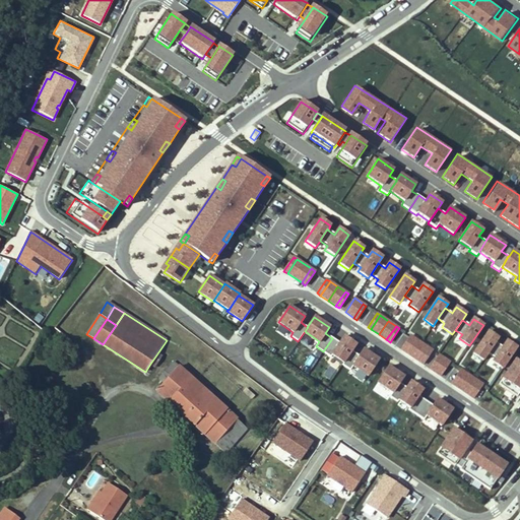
[(496,342),(498,338),(488,331),(473,352),(483,360),(488,353),(495,342),(496,342)]
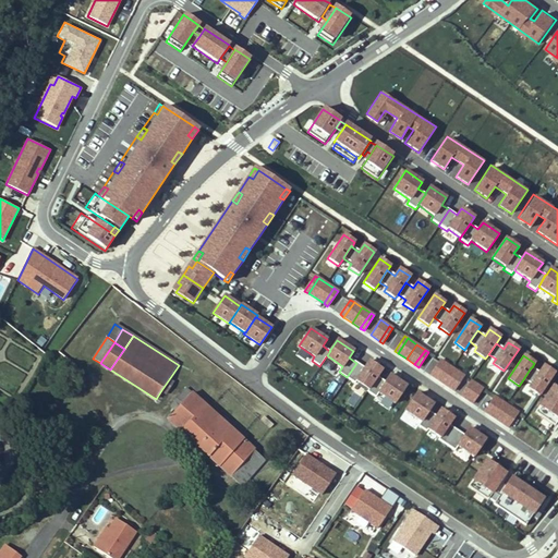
[(444,362),(440,360),(429,375),(434,377),(444,362)]
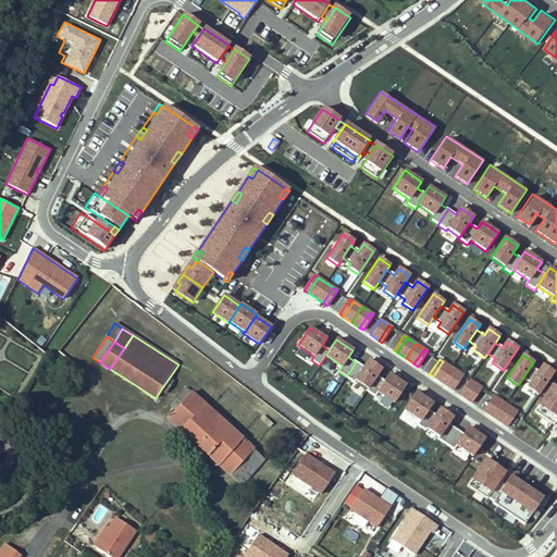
[(356,362),(346,376),(355,382),(356,381),(368,388),(376,375),(381,369),(369,360),(363,368),(356,362)]
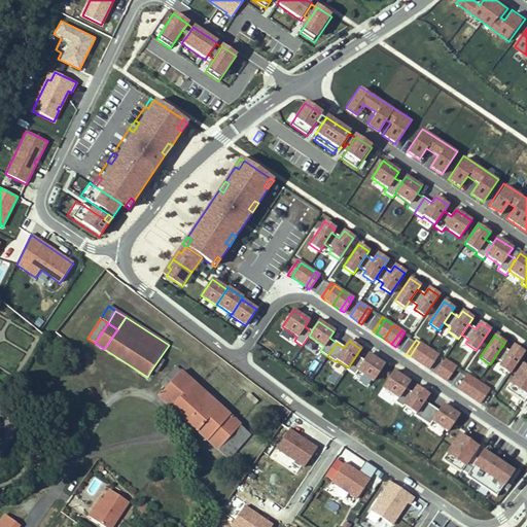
[(427,348),(419,342),(410,356),(417,361),(427,348)]
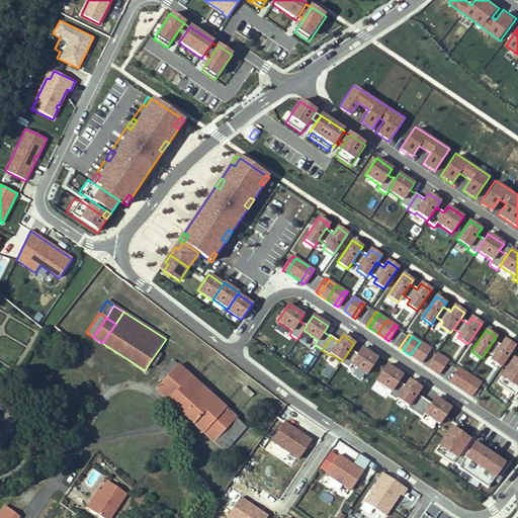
[(493,341),(486,352),(493,357),(490,360),(500,367),(515,346),(505,340),(501,345),(494,341),(493,341)]
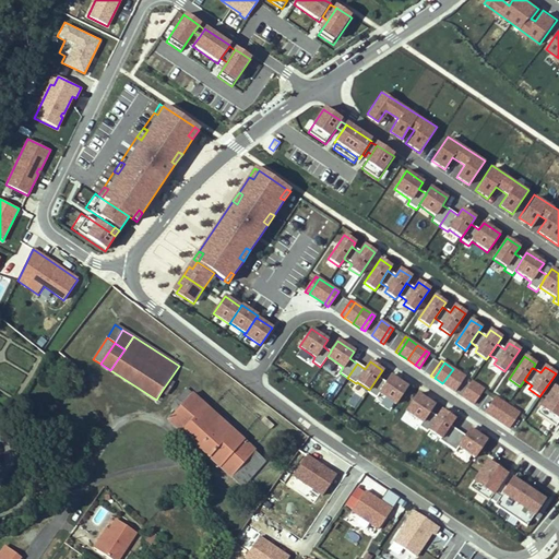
[(461,375),(453,369),(442,383),(451,390),(461,375)]
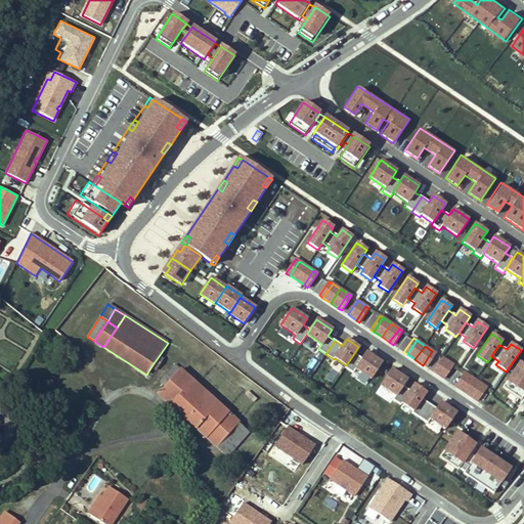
[(436,353),(432,351),(423,365),(426,367),(436,353)]
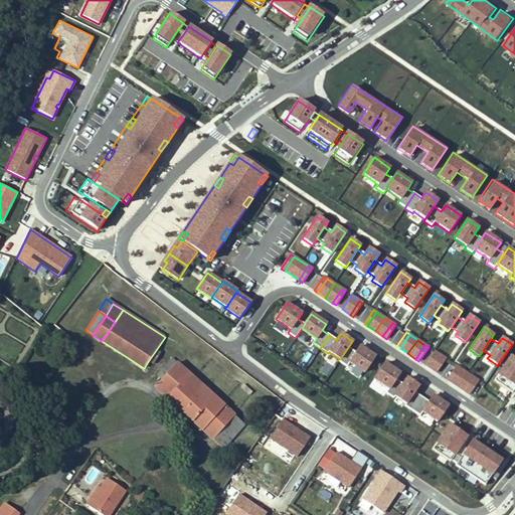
[(355,352),(348,347),(340,359),(339,361),(347,366),(349,363),(364,373),(375,357),(360,346),(355,352)]
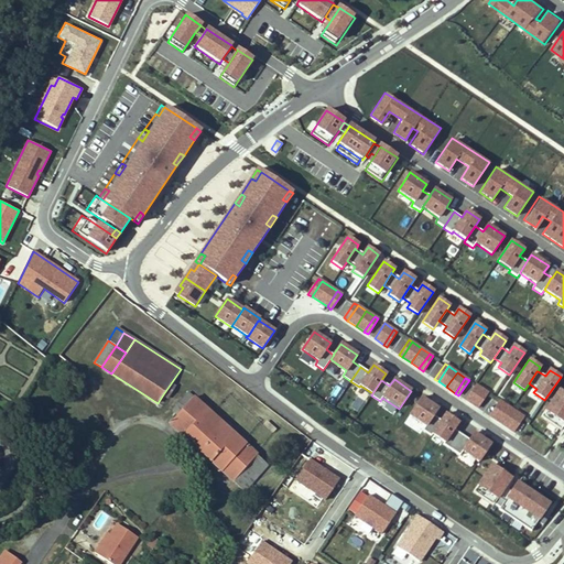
[(171,383),(163,394),(169,398),(175,387),(171,383)]
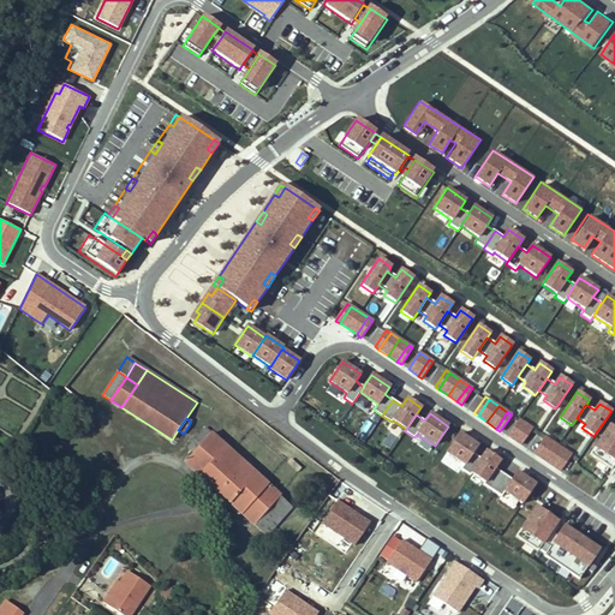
[(527,425),(519,419),(507,436),(517,442),(527,425)]
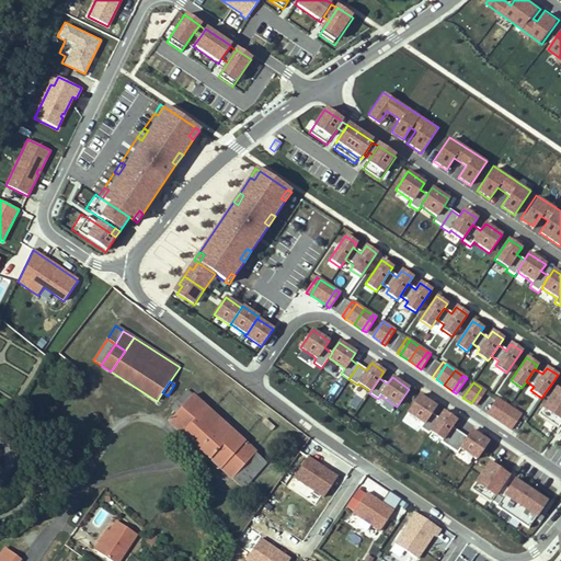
[(560,389),(557,387),(538,414),(558,427),(560,422),(560,389)]
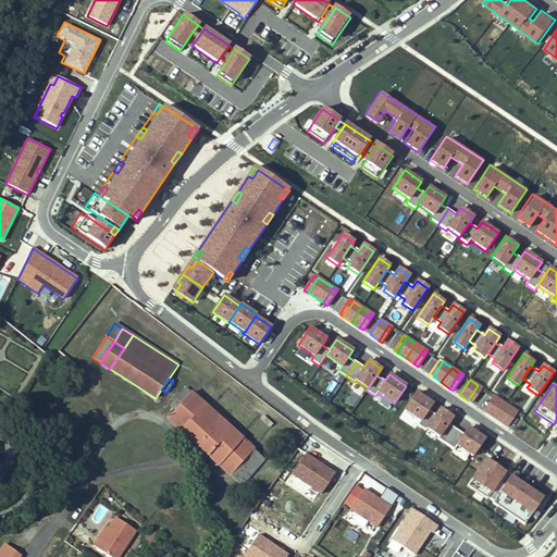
[(482,387),(478,385),(468,400),(471,403),(482,387)]
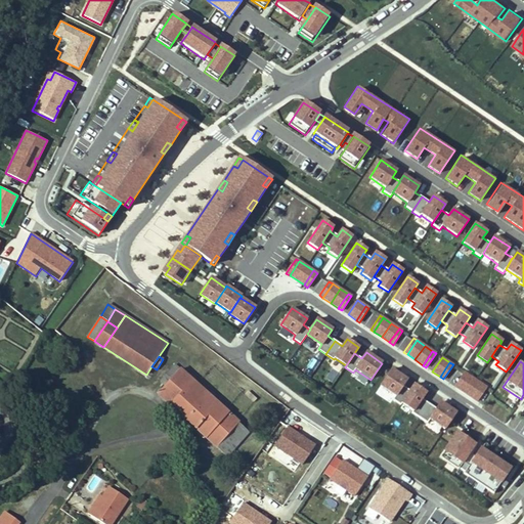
[(237,444),(228,436),(239,424),(239,423),(174,364),(166,374),(171,378),(158,393),(227,456),(237,444)]
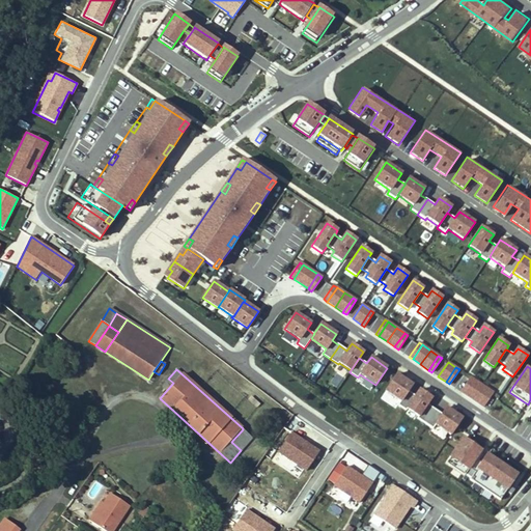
[(407,409),(415,396),(408,391),(412,385),(395,373),(384,391),(399,401),(396,406),(406,411),(407,410),(407,409)]
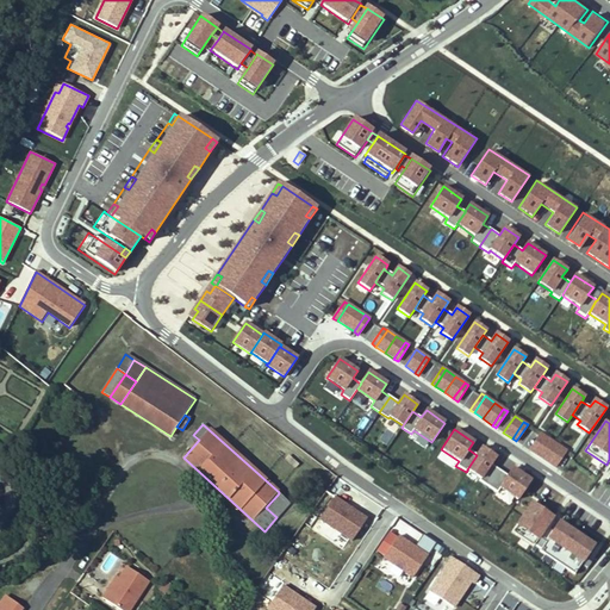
[(545,436),(540,434),(529,450),(533,453),(545,436)]
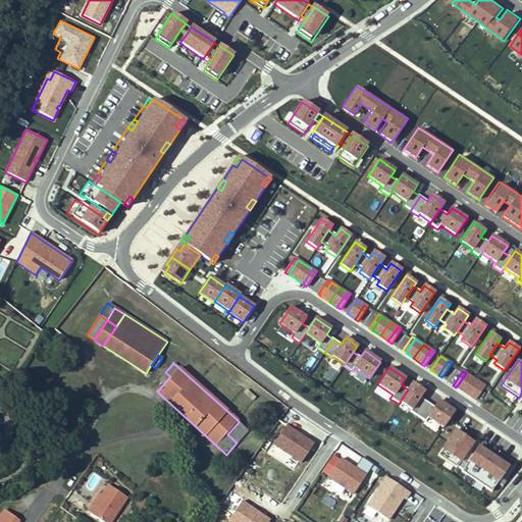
[(473,378),(466,373),(456,387),(464,393),(473,378)]
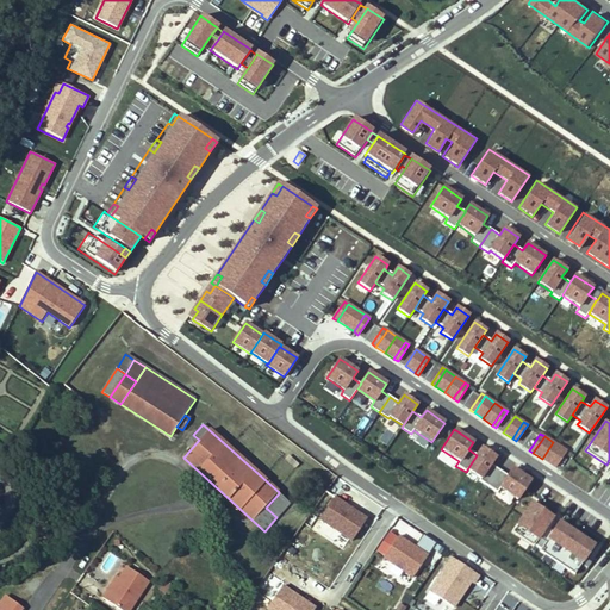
[(562,448),(553,442),(542,459),(552,465),(562,448)]
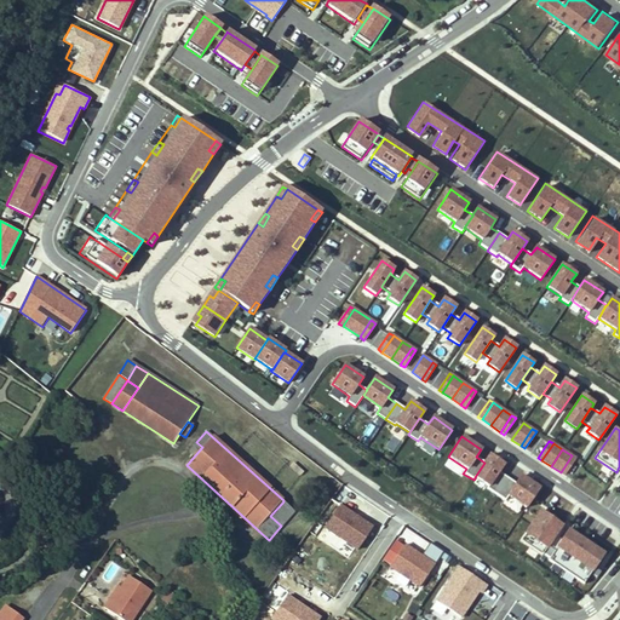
[(486,489),(495,495),(507,478),(499,472),(504,464),(489,455),(484,463),(475,477),(475,478),(487,487),(486,489)]
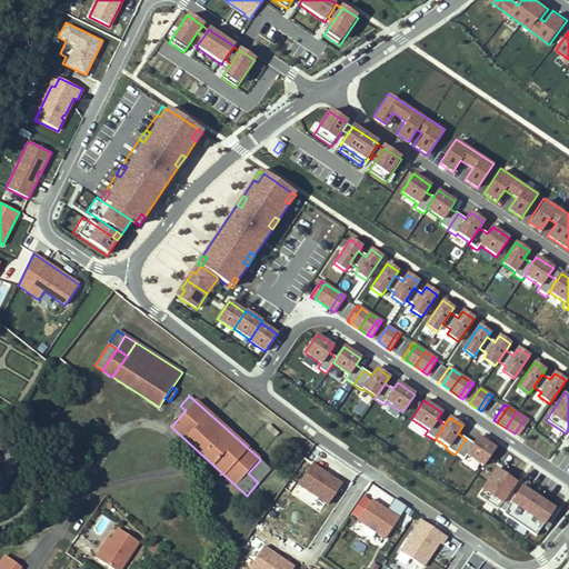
[(528,420),(525,418),(515,433),(518,436),(528,420)]
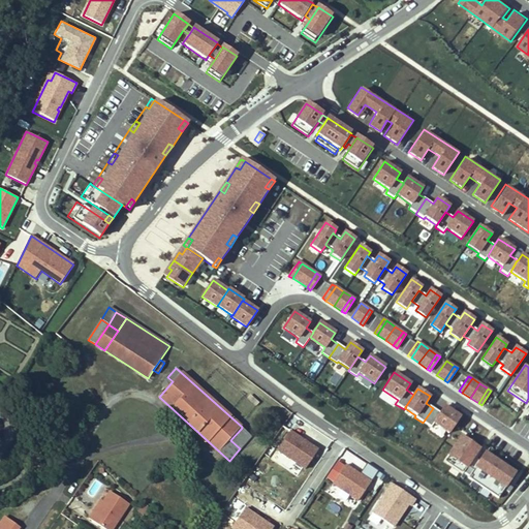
[(433,424),(448,434),(460,416),(444,406),(440,412),(433,408),(423,423),(431,428),(433,424)]
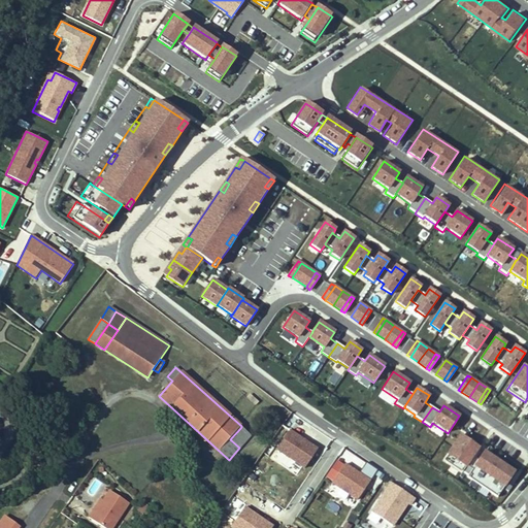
[(241,427),(230,439),(239,448),(251,435),(241,427)]
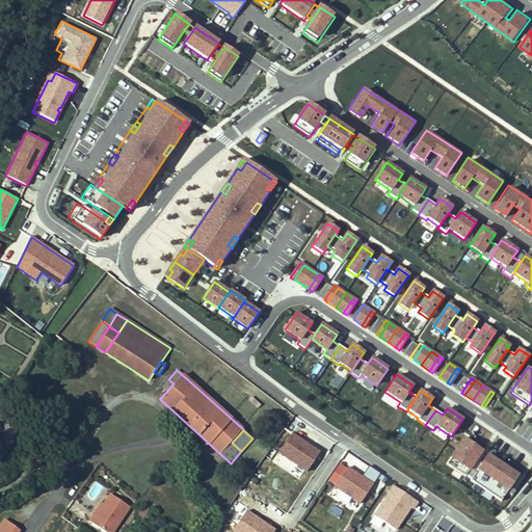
[(319,453),(291,433),(277,453),(306,473),(319,453)]
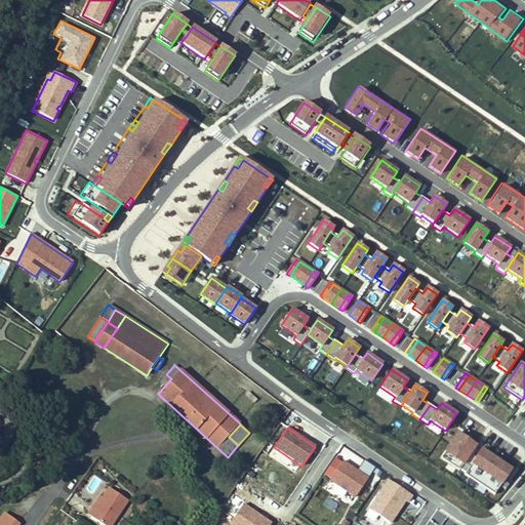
[(456,434),(439,459),(458,472),(459,471),(465,475),(463,476),(493,495),(511,470),(481,449),(469,467),(463,463),(475,446),(456,434)]
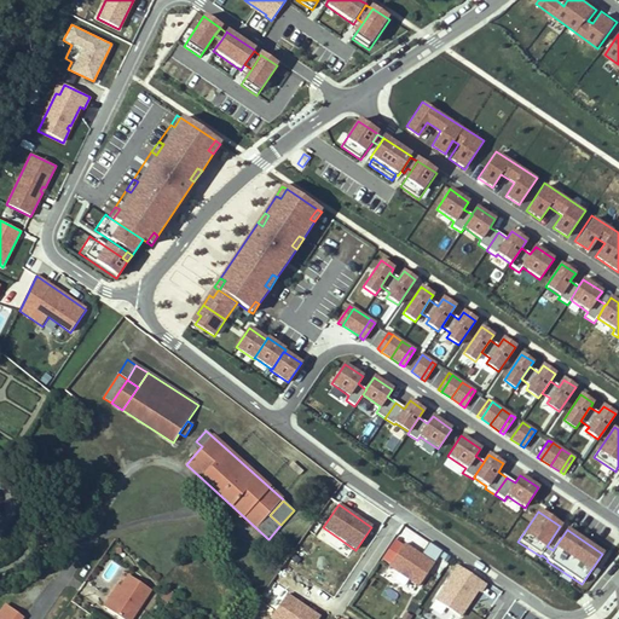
[(388,566),(418,586),(443,551),(428,542),(420,555),(403,544),(388,566)]
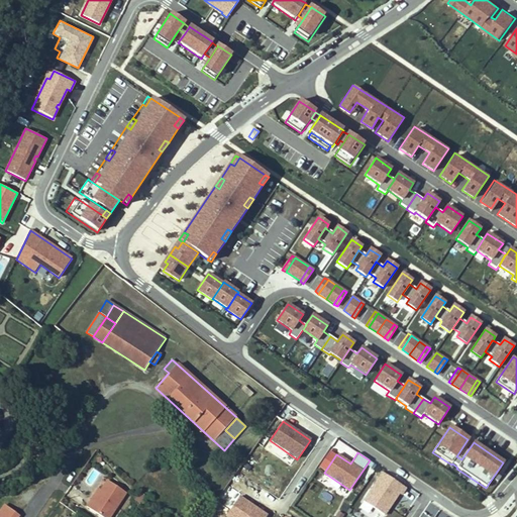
[(401,495),(406,489),(383,473),(364,501),(385,515),(399,494),(401,495)]
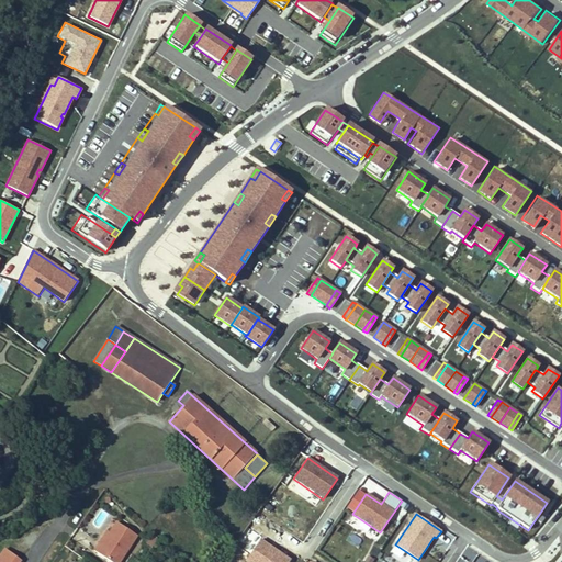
[(102,544),(100,542),(93,550),(111,561),(119,561),(137,536),(116,523),(111,531),(102,544)]
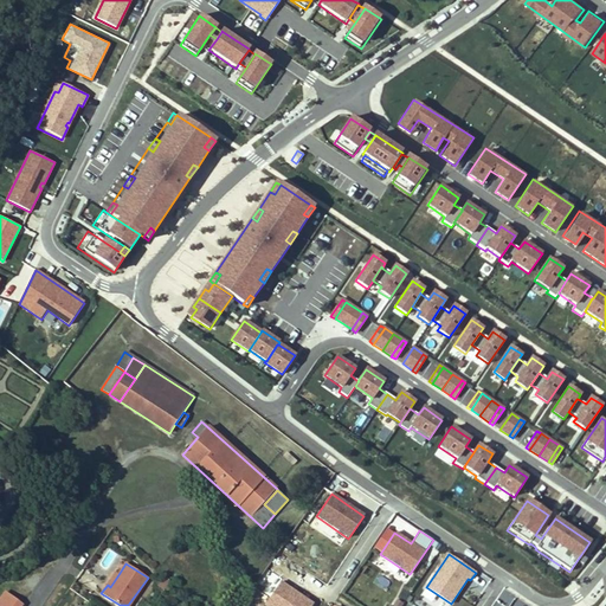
[(116,571),(108,585),(110,587),(120,573),(116,571)]
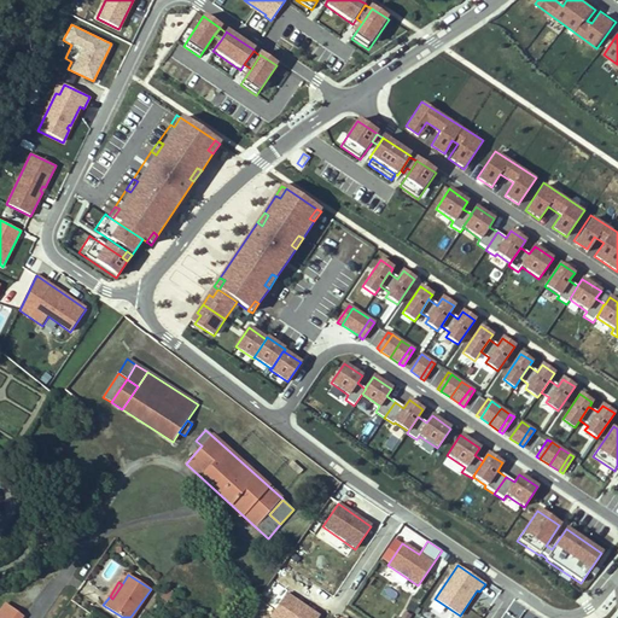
[(167,602),(174,593),(168,588),(161,598),(167,602)]
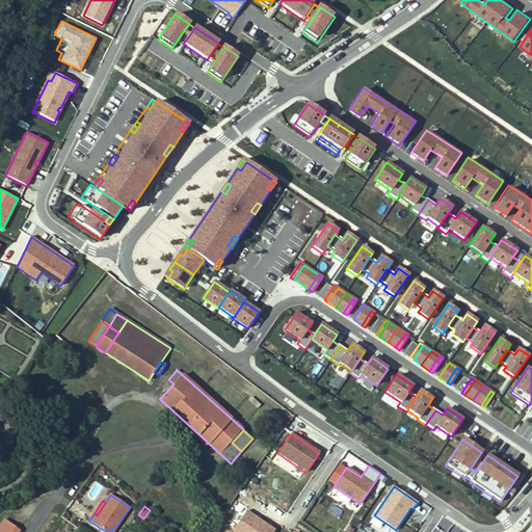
[(245,508),(230,531),(231,531),(272,531),(275,528),(245,508)]
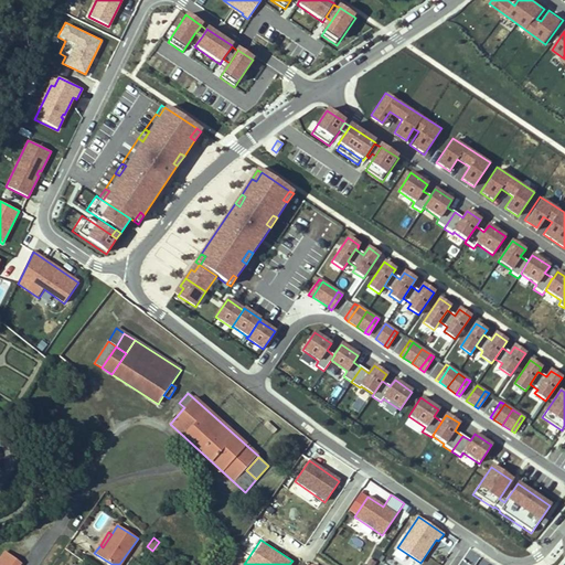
[(0,564),(19,564),(20,563),(6,553),(0,560),(0,564)]
